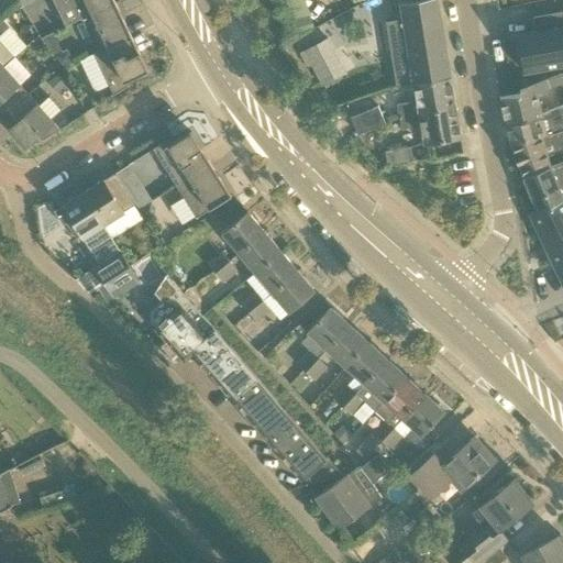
[(81,19),(120,1),(120,0),(116,2),(114,0),(53,0),(66,26),(81,19)]
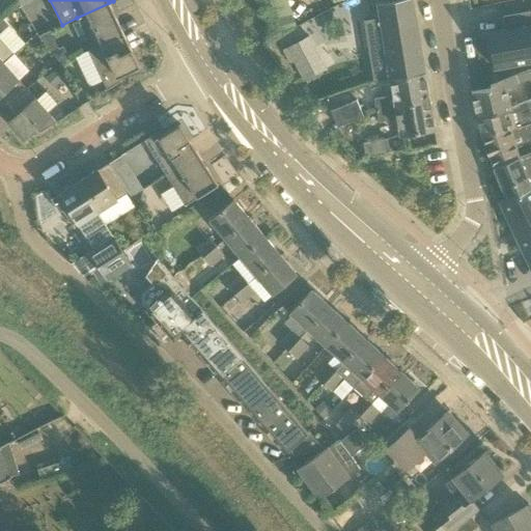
[(425,74),(416,23),(412,0),(406,0),(379,5),(383,30),(387,51),(392,80),(425,74)]
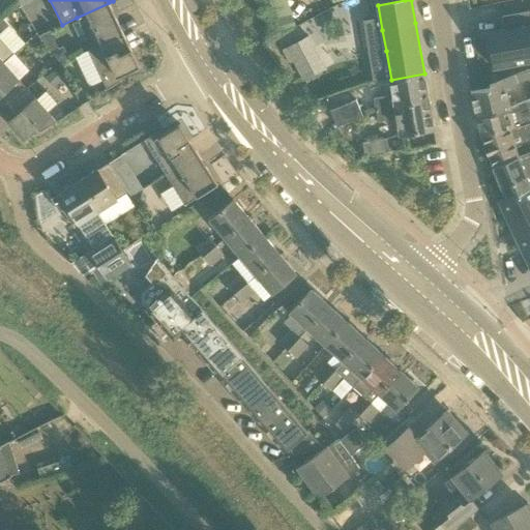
[(92,50),(115,38),(124,34),(110,3),(113,1),(77,18),(91,49),(92,50)]
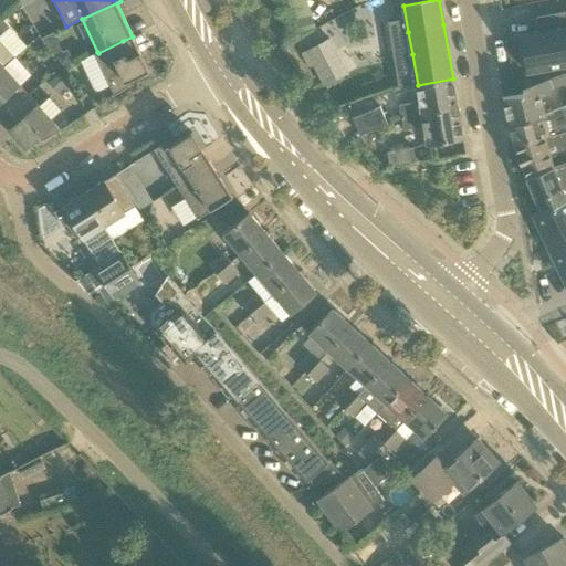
[(565,11),(536,17),(536,19),(544,17),(545,27),(542,32),(540,32),(521,35),(527,73),(565,65),(565,11)]
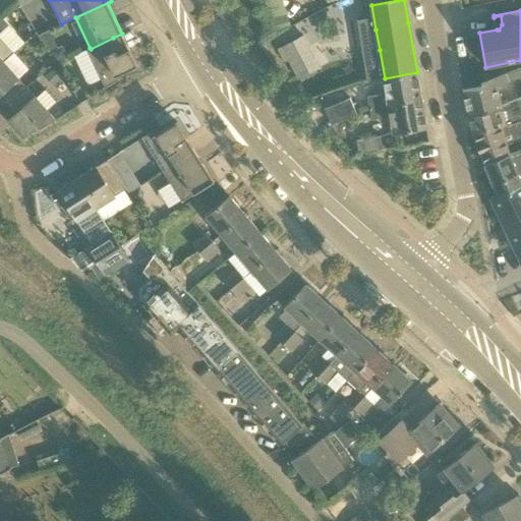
[(10,24),(0,33),(0,35),(14,50),(24,41),(10,24)]
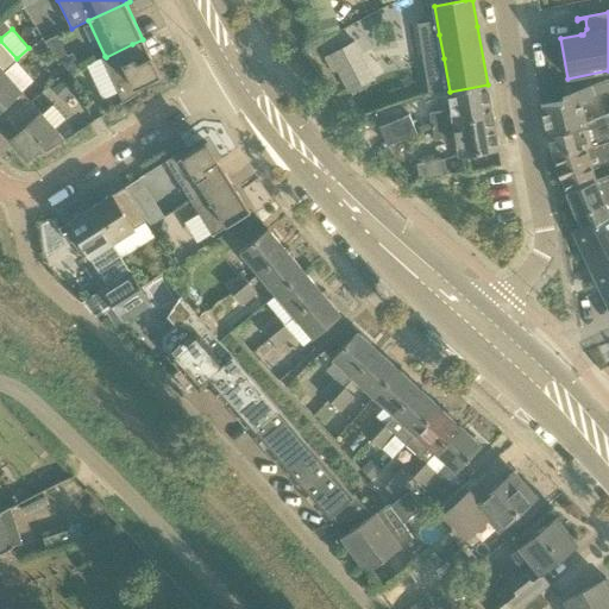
[(101,57),(124,102),(140,92),(139,90),(138,92),(137,87),(161,76),(143,39),(132,44),(106,57),(105,56),(101,57)]
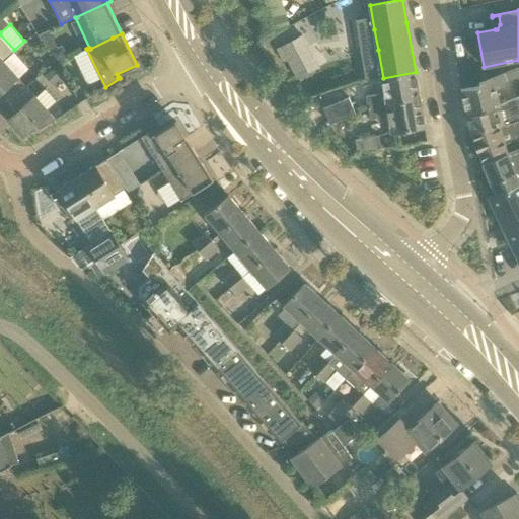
[(0,64),(4,61),(14,53),(0,36),(0,64)]
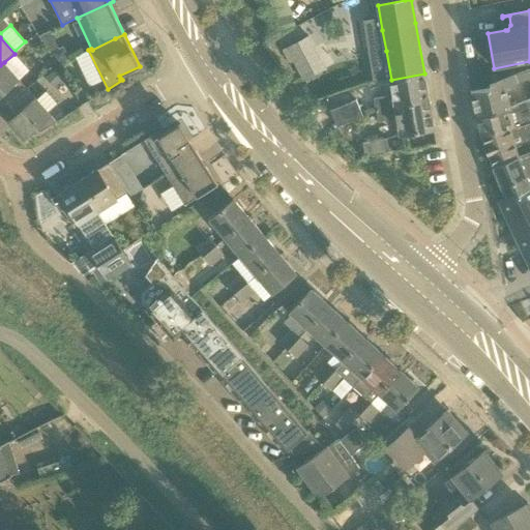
[(326,69),(310,37),(287,48),(303,81),(326,69)]
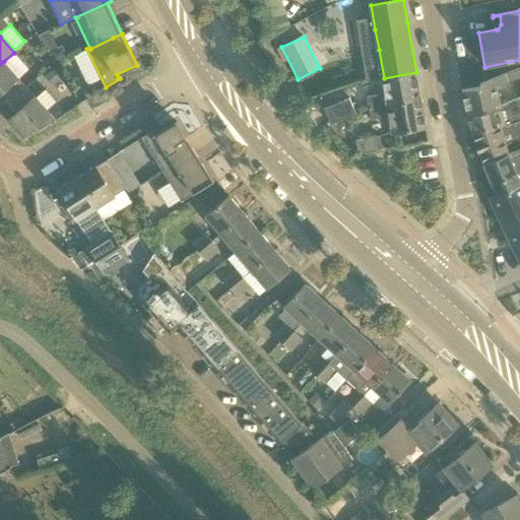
[(57,48),(49,52),(55,64),(67,59),(62,47),(57,48)]
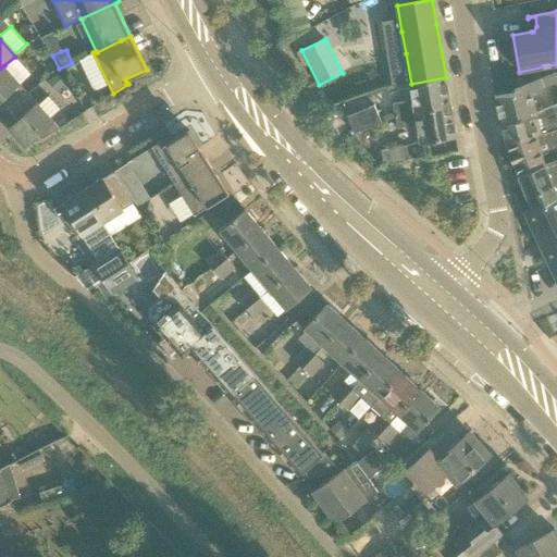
[(0,103),(8,112),(28,94),(4,65),(0,69),(0,103)]
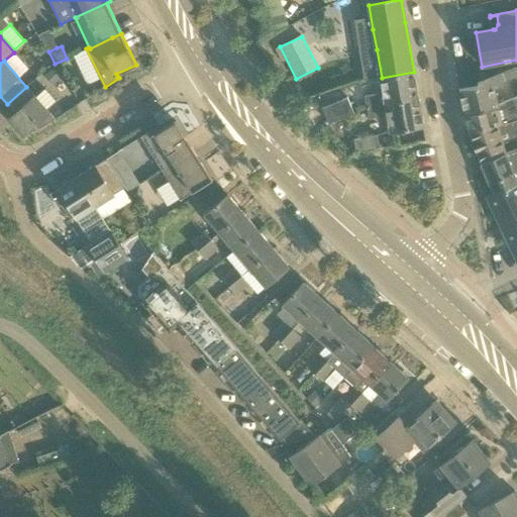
[(493,87),(516,76),(516,71),(516,68),(478,84),(478,87),(458,90),(466,116),(498,108),(497,106),(493,87)]
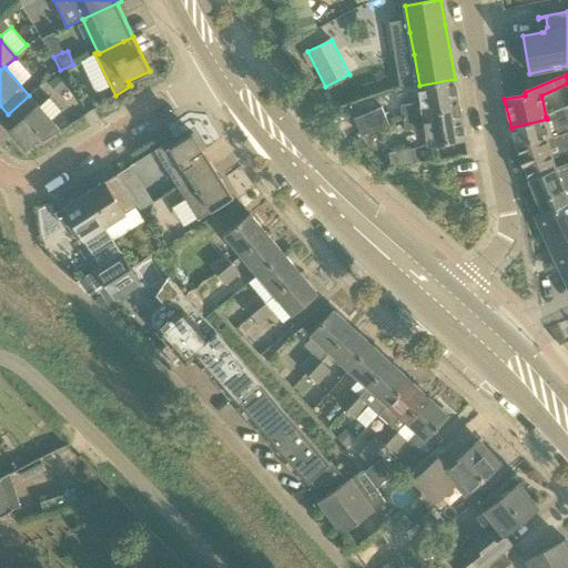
[(403,119),(459,109),(455,79),(419,85),(418,87),(423,109),(417,110),(416,105),(415,103),(401,107),(403,119)]
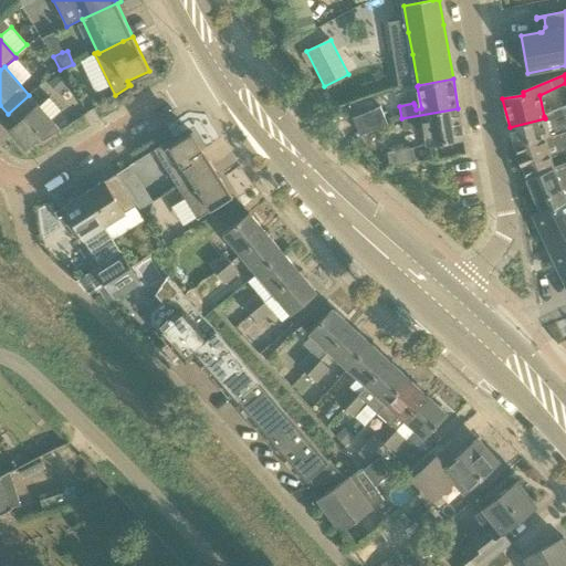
[(50,97),(40,107),(29,95),(8,114),(17,124),(9,129),(27,149),(40,137),(43,139),(42,140),(43,142),(62,129),(61,128),(60,129),(51,119),(61,111),(50,97)]
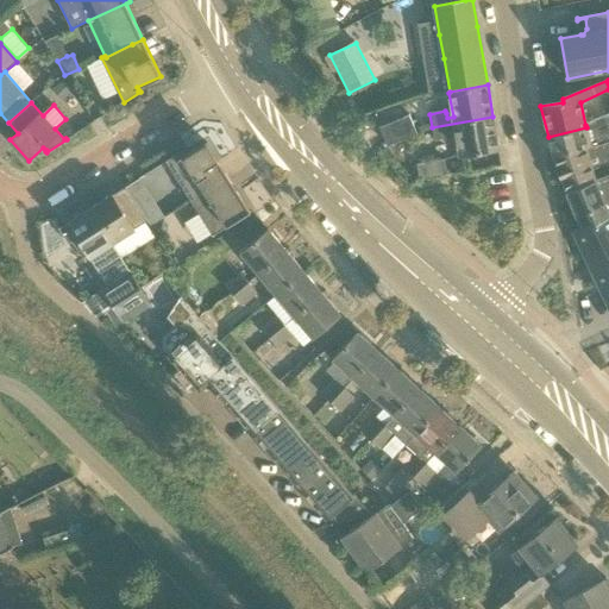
[(608,114),(585,125),(586,127),(548,137),(552,154),(552,155),(608,143),(608,114)]
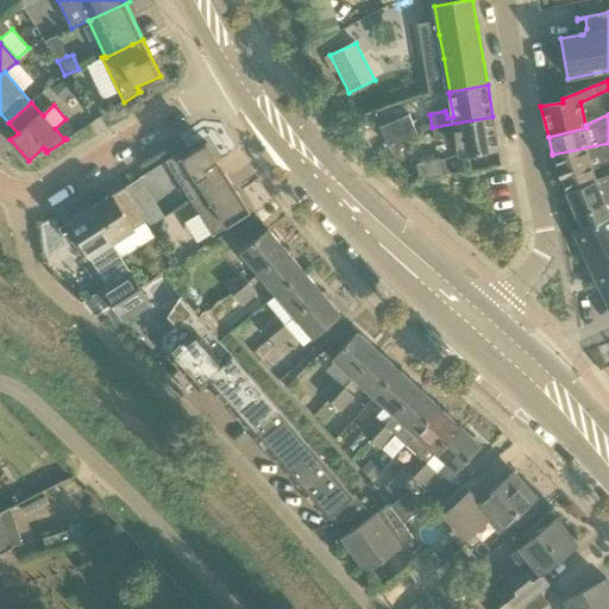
[(388,145),(409,137),(418,133),(409,115),(402,118),(380,127),(388,145)]
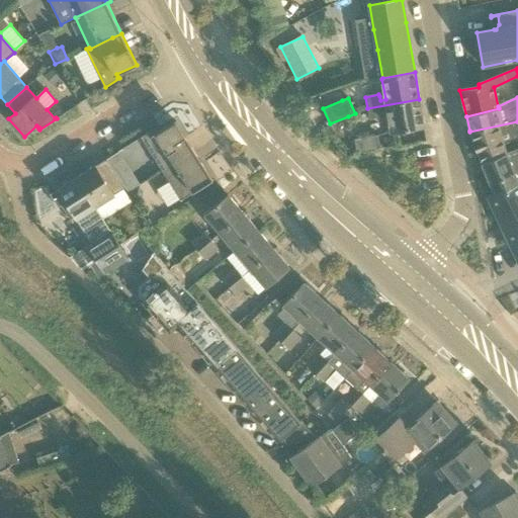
[(391,133),(424,127),(419,99),(367,108),(369,119),(382,117),(383,115),(382,111),(386,110),(391,133)]
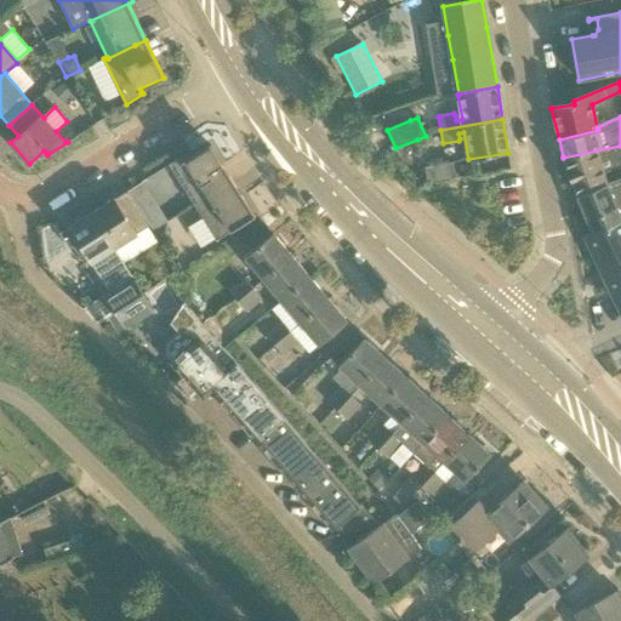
[(194,205),(233,181),(211,146),(188,160),(186,155),(187,155),(186,154),(169,165),(194,205)]
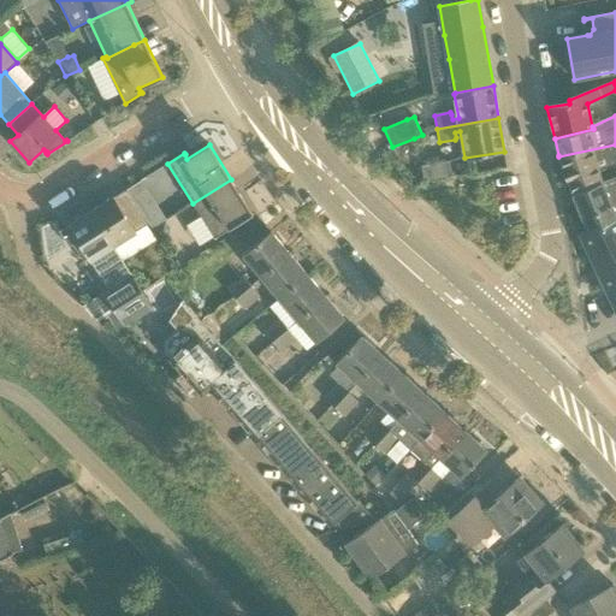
[(604,183),(604,182),(599,171),(615,164),(615,163),(615,159),(615,158),(615,144),(558,157),(574,196),(604,183)]
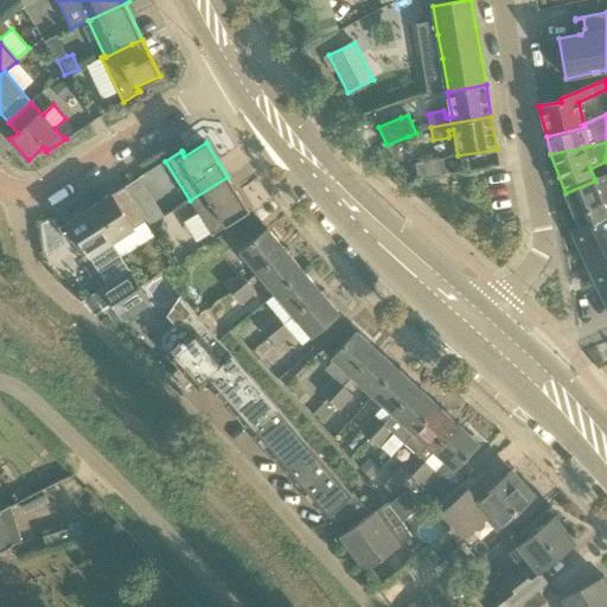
[(443,159),(415,164),(419,179),(447,174),(443,159)]
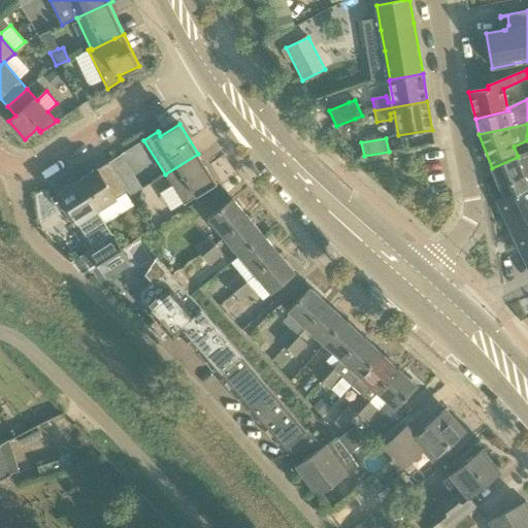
[(527,151),(518,156),(518,157),(492,168),(504,197),(504,198),(527,186),(525,179),(527,177),(527,151)]
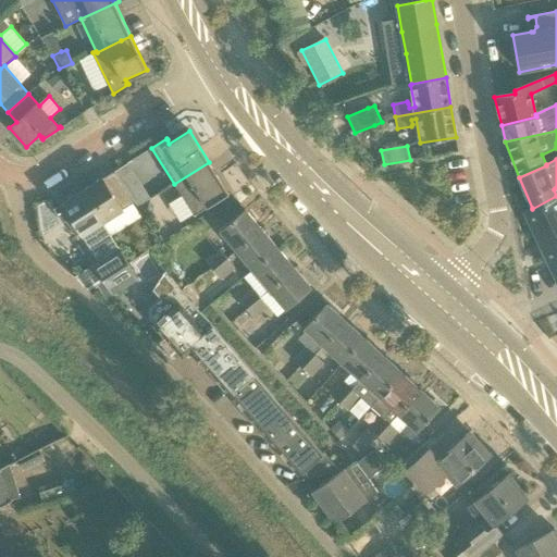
[(209,162),(174,184),(195,215),(230,194),(209,162)]
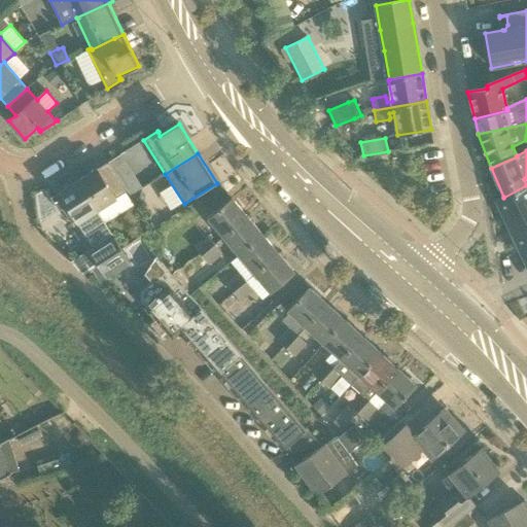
[(128,191),(113,169),(103,175),(98,168),(78,180),(98,210),(128,191)]
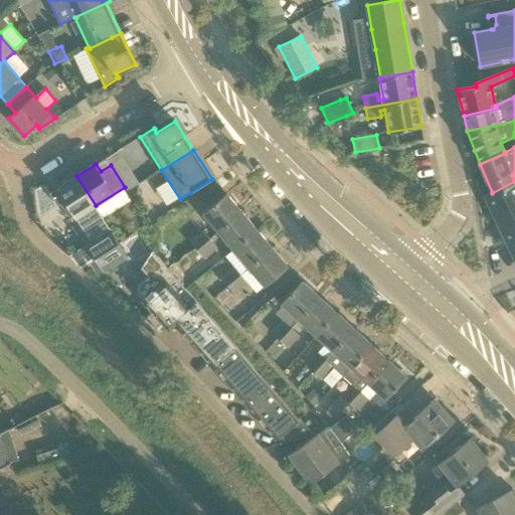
[(87,244),(97,259),(120,243),(111,229),(110,229),(96,205),(76,176),(57,188),(66,203),(63,205),(62,204),(61,204),(72,221),(73,220),(72,220),(75,218),(91,241),(87,244)]
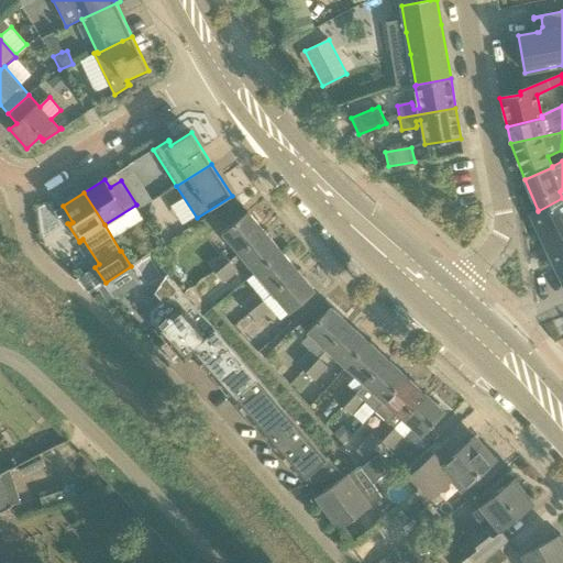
[(529,214),(547,252),(562,244),(562,198),(538,211),(538,210),(529,214)]
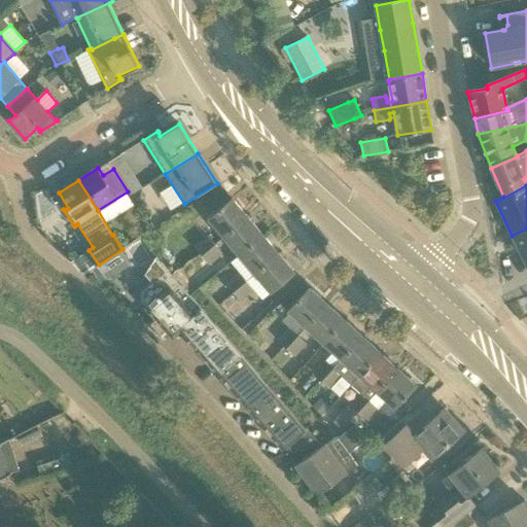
[(224,237),(248,217),(232,199),(209,218),(224,237)]
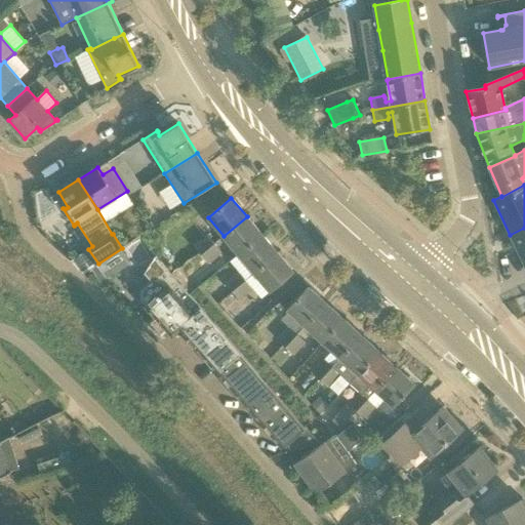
[(239,254),(263,235),(247,216),(224,236),(239,254)]
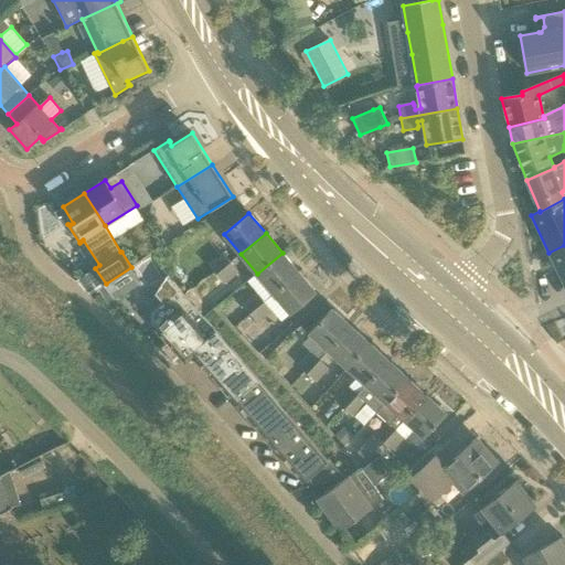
[(564,245),(548,253),(564,287),(564,245)]
